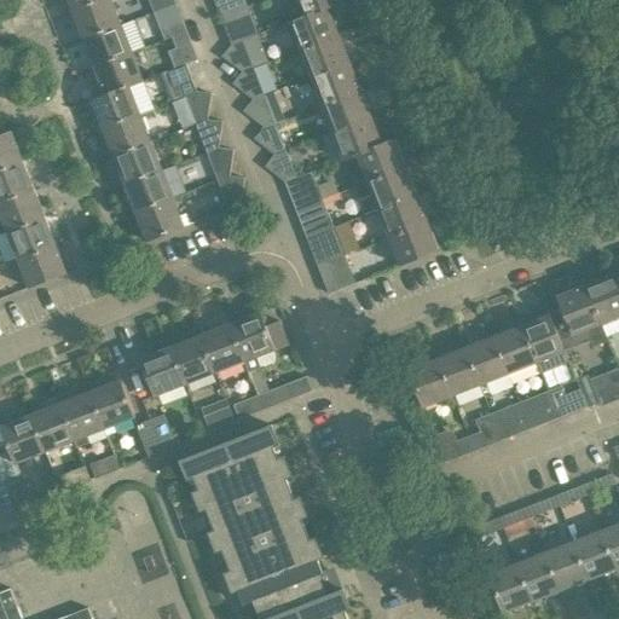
[(65,0),(71,11),(98,0),(65,0)]
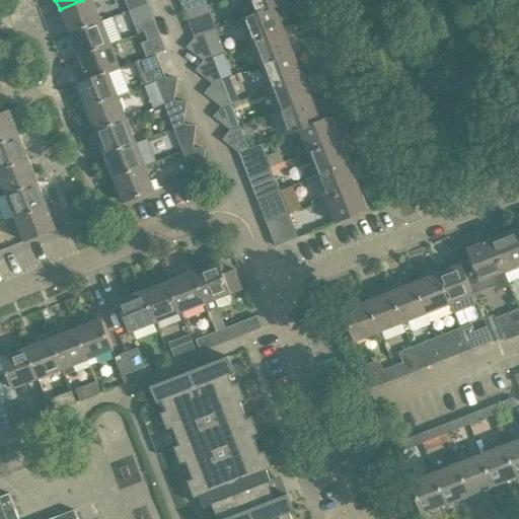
[(82,0),(60,9),(69,32),(99,20),(91,0),(82,0)]
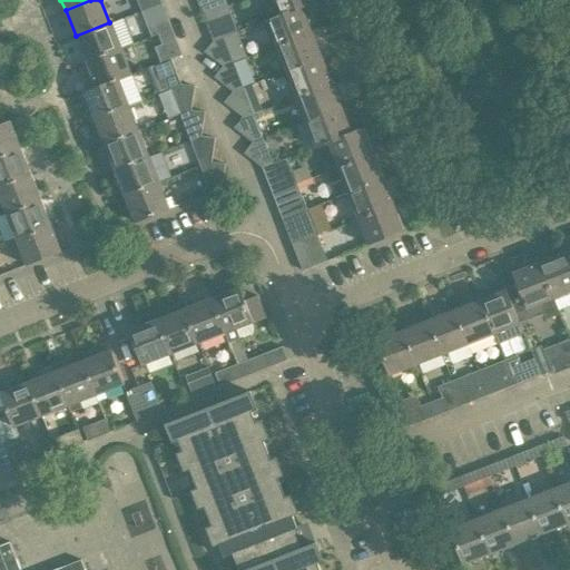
[(227,6),(225,0),(196,0),(202,16),(227,6)]
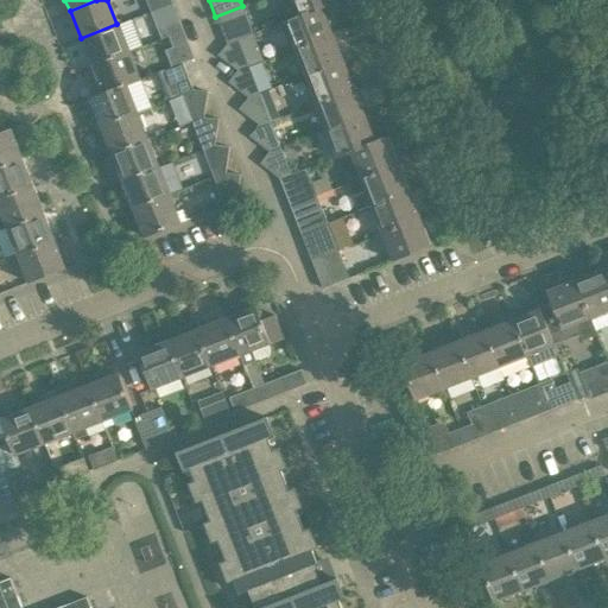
[(290,0),(297,16),(321,6),(335,0),(334,0),(290,0)]
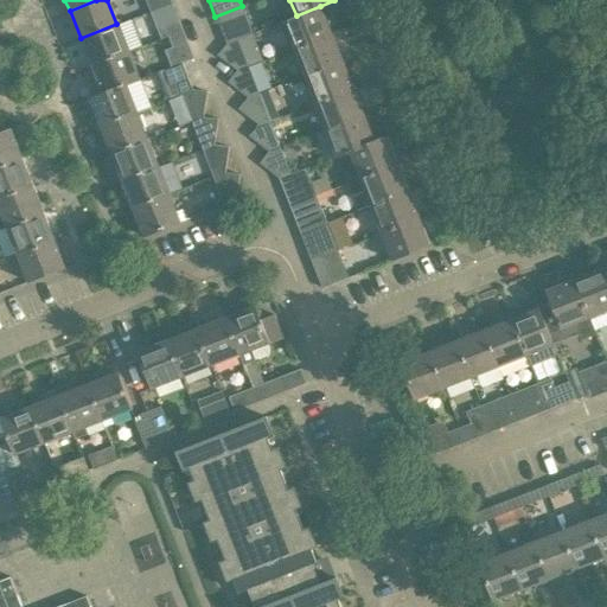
[(215,17),(225,43),(237,38),(253,32),(242,6),(215,17)]
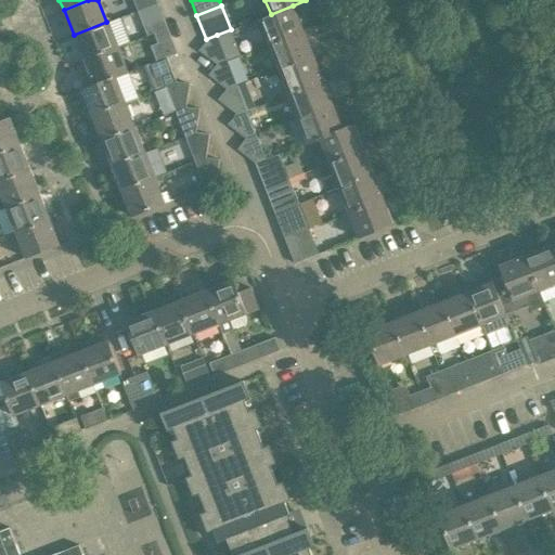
[(302,29),(293,5),(271,14),(258,18),(268,42),(302,29)]
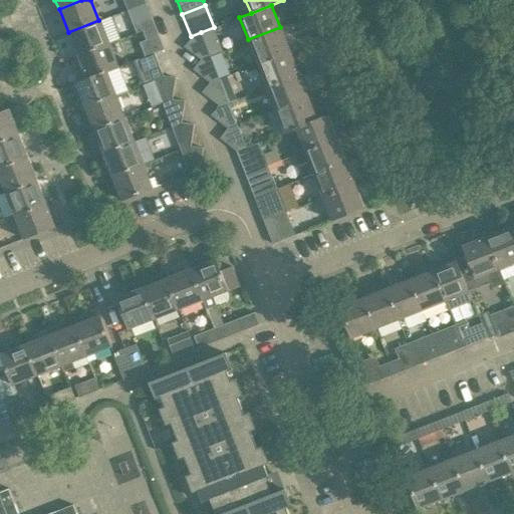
[(135,33),(142,30),(153,25),(150,16),(131,23),(135,33)]
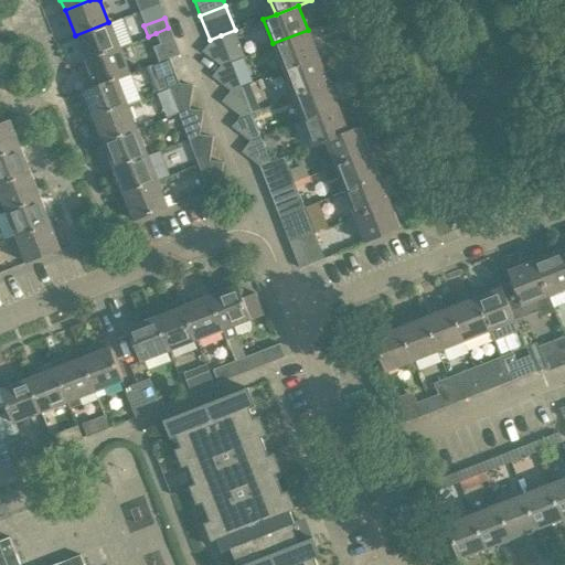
[(75,35),(85,61),(118,48),(108,22),(75,35)]
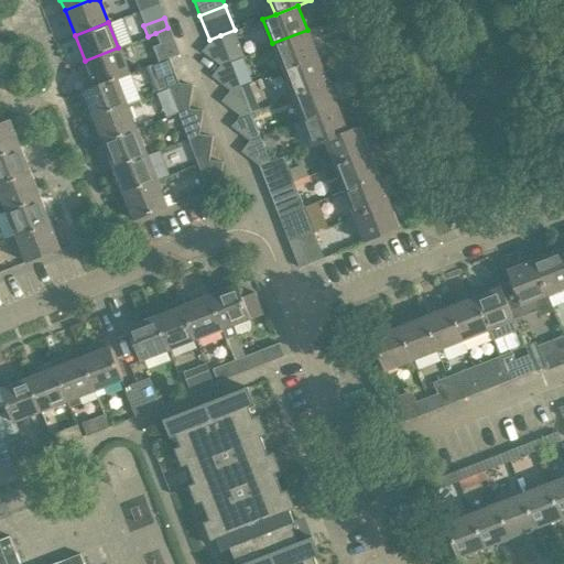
[(167,28),(155,33),(159,44),(172,39),(167,28)]
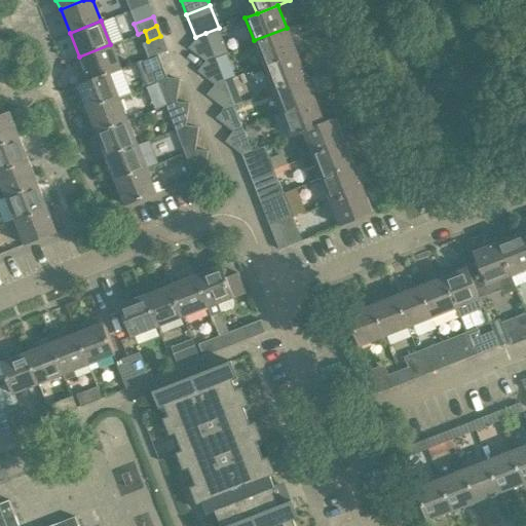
[(296,51),(287,28),(254,40),(264,65),(296,51)]
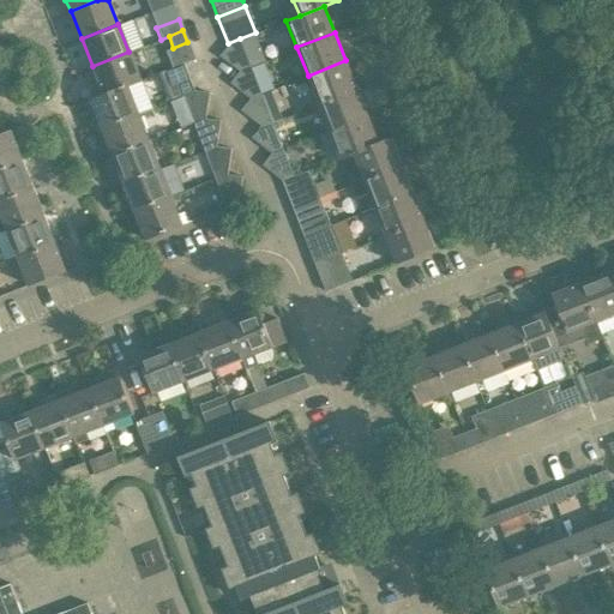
[(220,55),(239,70),(251,66),(240,38),(228,43),(220,55)]
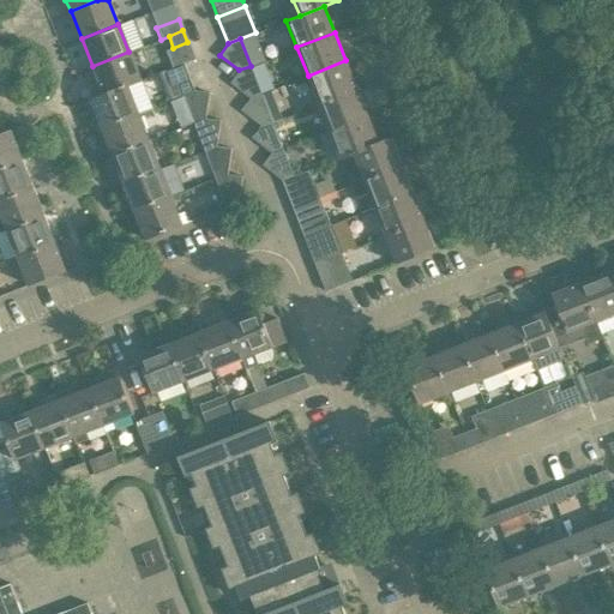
[(92,66),(103,94),(126,84),(127,85),(139,80),(128,52),(92,66)]
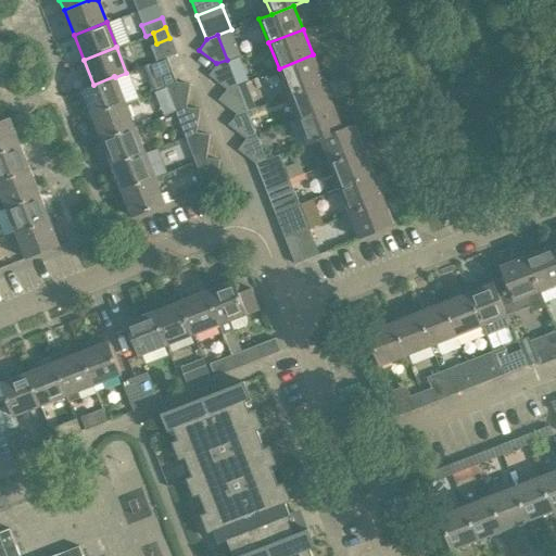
[(323,79),(313,54),(279,68),(289,92),(323,79)]
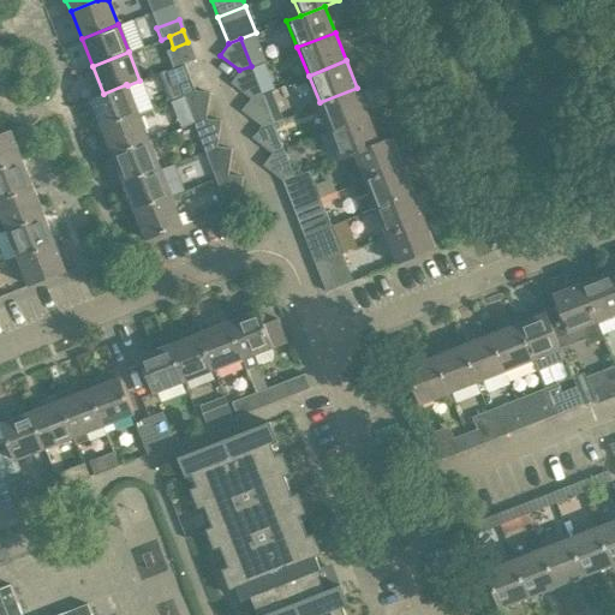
[(179,96),(183,95),(193,90),(183,64),(167,71),(172,85),(175,84),(179,96)]
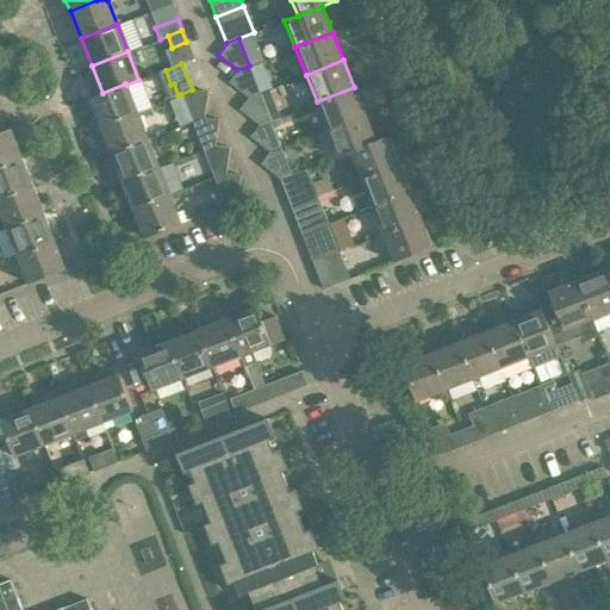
[(229,81),(248,98),(260,93),(249,66),(237,69),(229,81)]
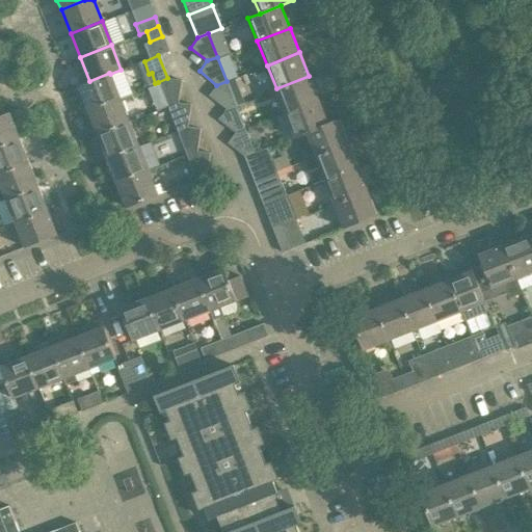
[(120,98),(110,74),(109,73),(89,81),(78,85),(87,110),(120,98)]
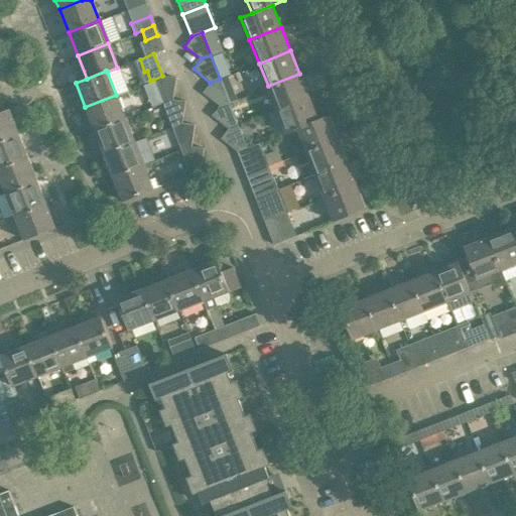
[(268,86),(277,109),(308,97),(299,74),(268,86)]
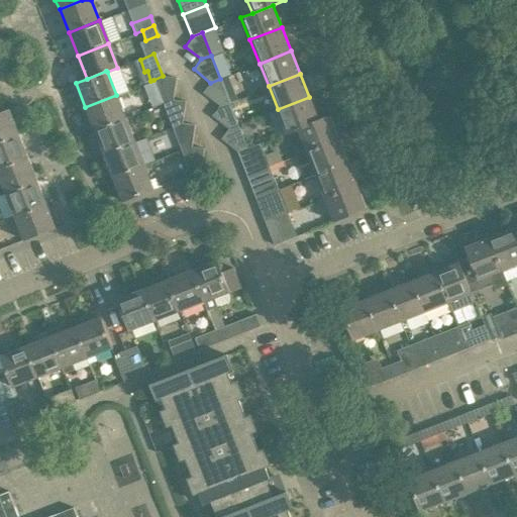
[(175,78),(163,76),(153,80),(162,102),(171,99),(175,78)]
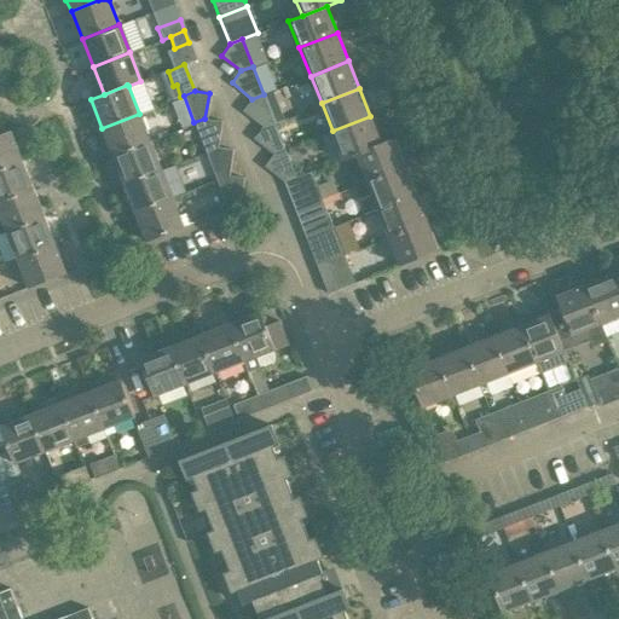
[(275,121),(264,94),(252,99),(242,110),(262,127),(275,121)]
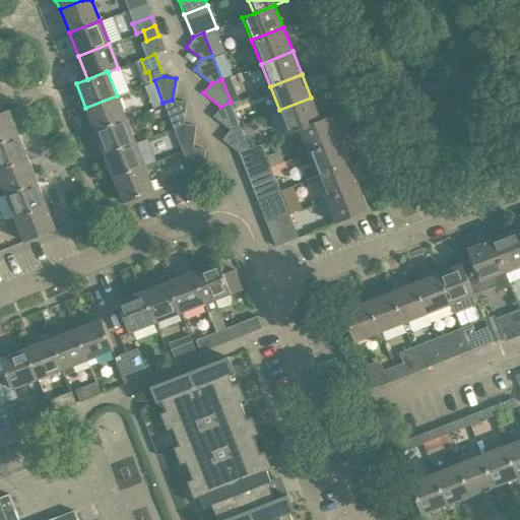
[(126,119),(117,95),(85,108),(94,131),(126,119)]
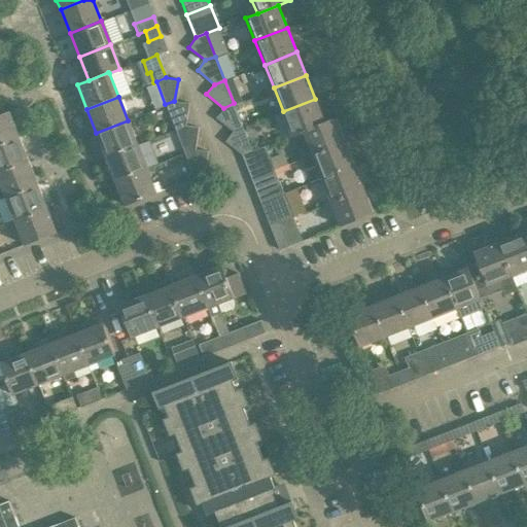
[(292,135),(304,131),(324,123),(315,99),(283,111),(292,135)]
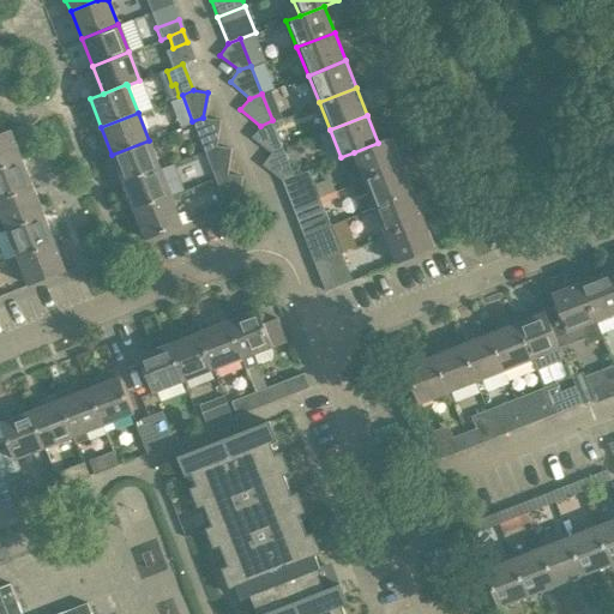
[(192,121),(204,150),(215,146),(218,120),(203,118),(192,121)]
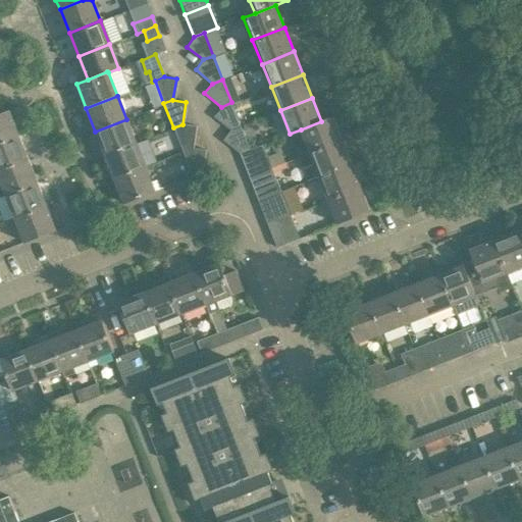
[(214,116),(229,129),(241,125),(231,102),(221,107),(214,116)]
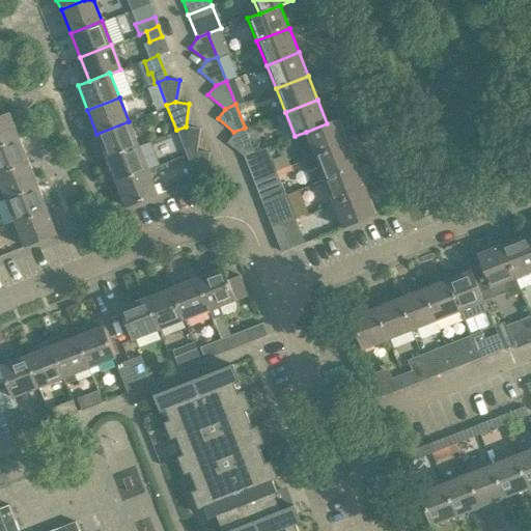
[(0,143),(19,137),(9,112),(0,115),(0,143)]
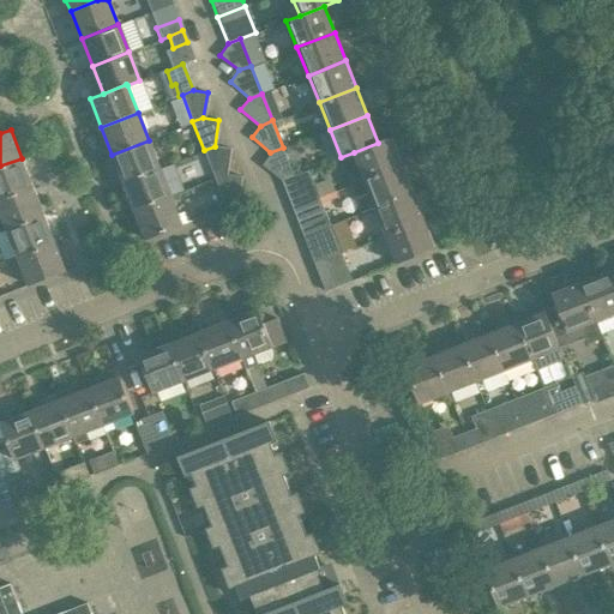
[(347,173),(350,185),(403,164),(392,138),(378,143),(354,152),(360,168),(347,173)]
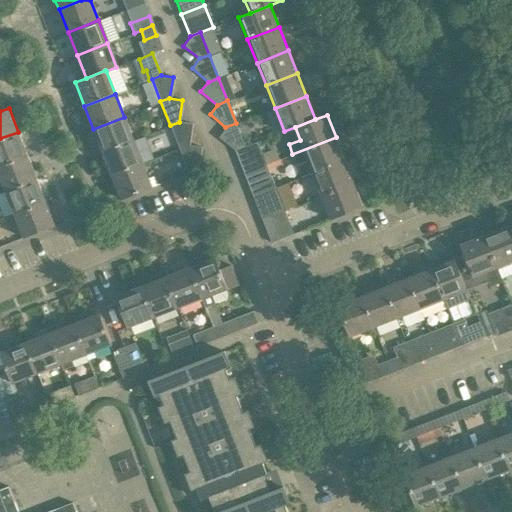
[(93,129),(102,152),(133,140),(124,117),(93,129)]
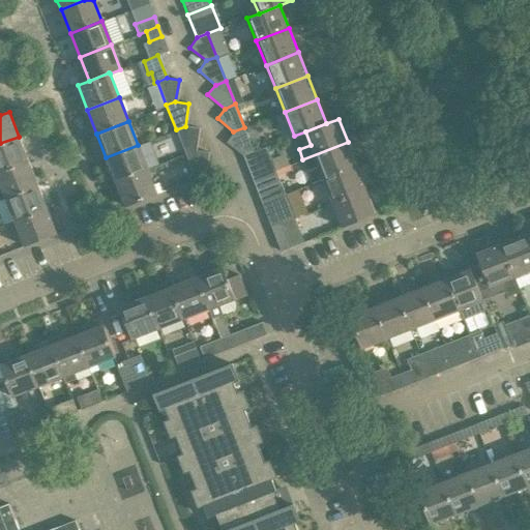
[(176,129),(185,154),(196,150),(198,127),(185,126),(176,129)]
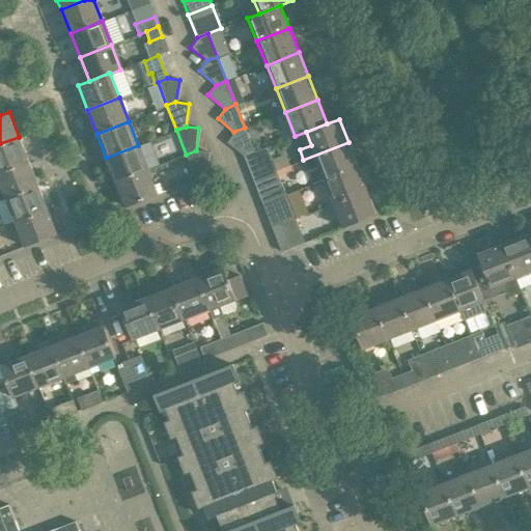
[(227,141),(244,155),(254,151),(245,128),(233,132),(227,141)]
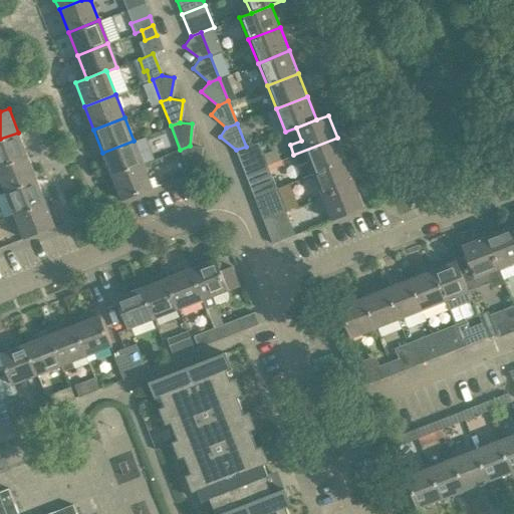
[(0,166),(27,156),(18,133),(0,139),(0,166)]
